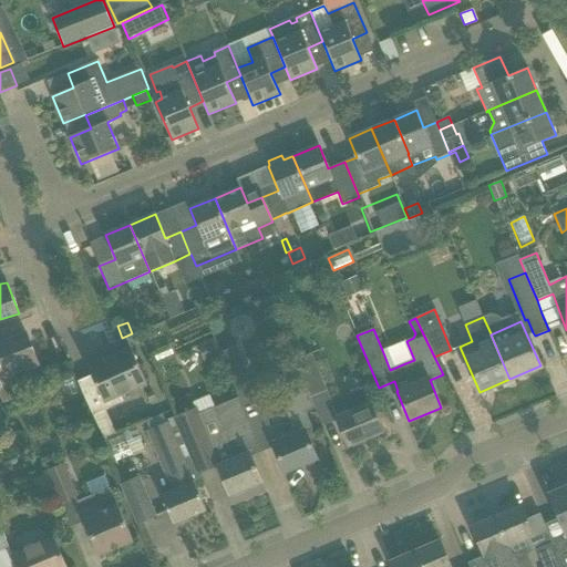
[(0,390),(2,390),(12,385),(17,383),(13,374),(38,366),(27,333),(0,342),(0,390)]
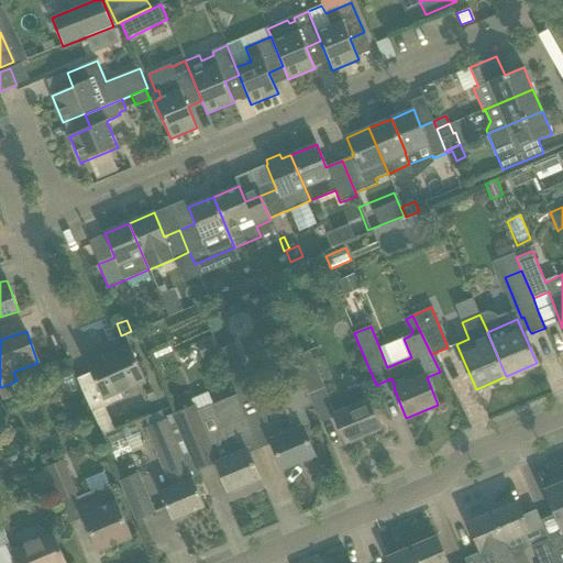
[(212,338),(197,343),(203,360),(219,354),(212,338)]
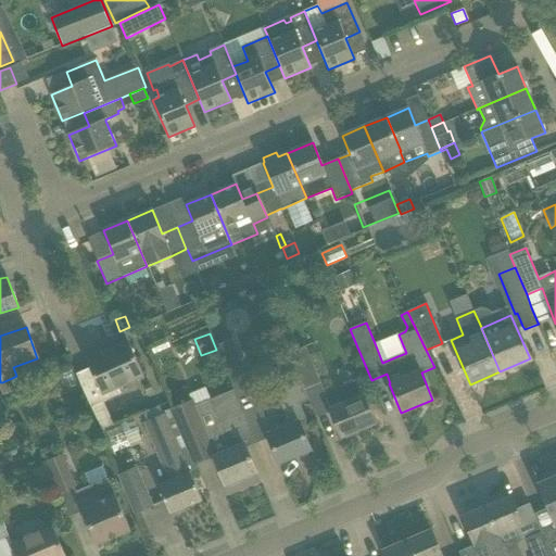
[(232,340),(216,348),(229,378),(235,390),(247,424),(255,443),(257,442),(268,438),(267,436),(273,433),(265,416),(245,370),(232,340)]
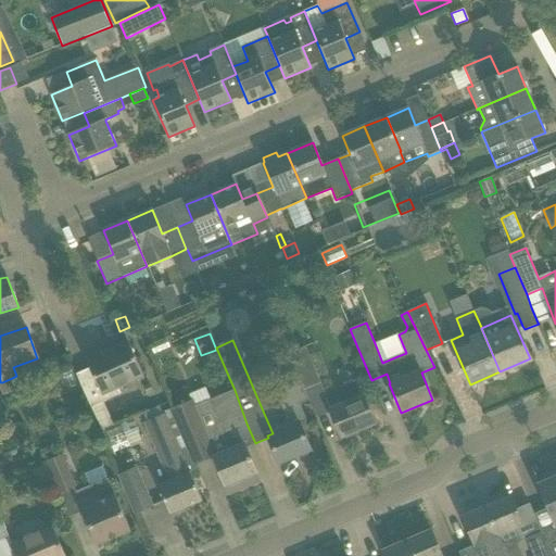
[(76,374),(91,407),(121,394),(118,388),(143,376),(128,341),(87,359),(90,368),(76,374)]
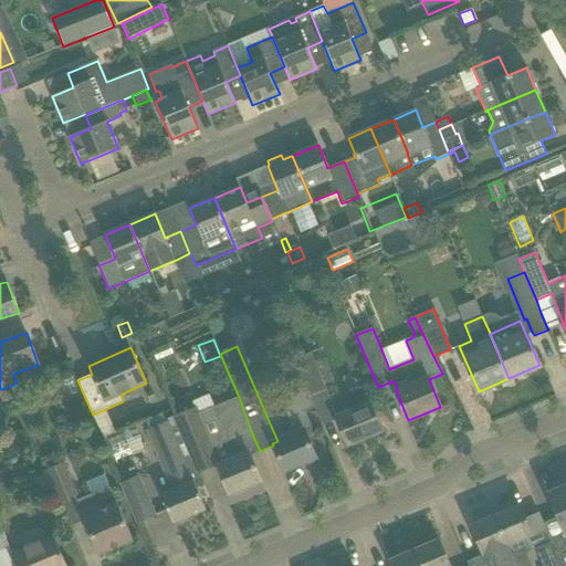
[(295,360),(311,396),(327,389),(311,353),(295,360)]
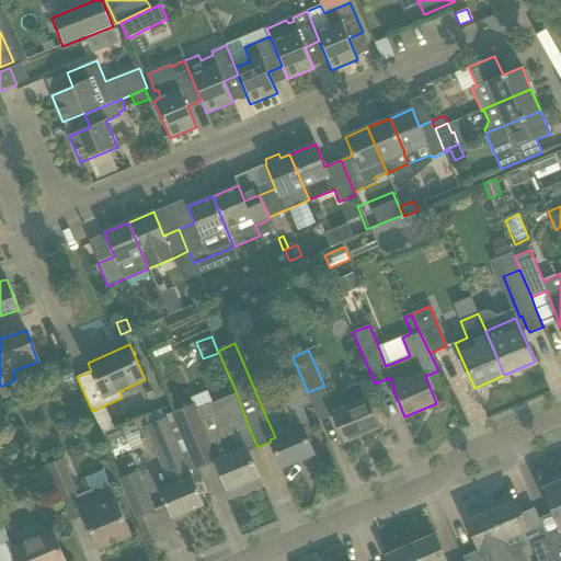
[(0,391),(3,400),(16,395),(11,382),(12,382),(12,381),(2,386),(0,386),(0,391)]
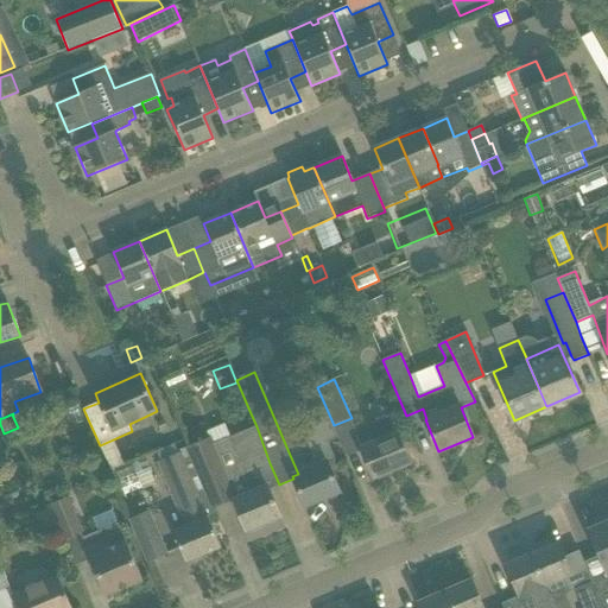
[(354,429),(374,479),(409,463),(396,434),(388,415),(354,429)]
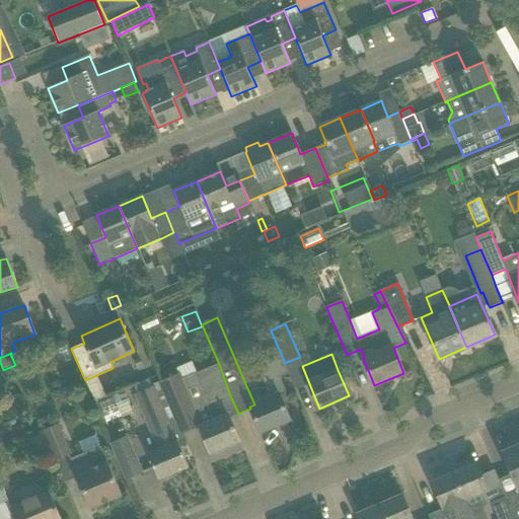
[(254,404),(249,406),(250,409),(261,433),(289,420),(279,395),(286,392),(280,377),(288,374),(281,356),(263,363),(260,370),(263,378),(271,397),(254,404)]
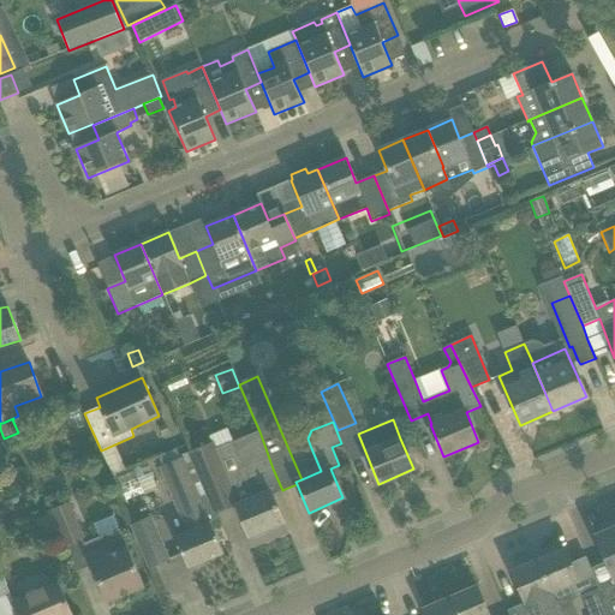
[(234,507),(236,506),(254,547),(275,538),(272,529),(284,524),(263,473),(273,469),(260,431),(231,445),(218,449),(227,473),(221,476),(233,506),(234,507)]
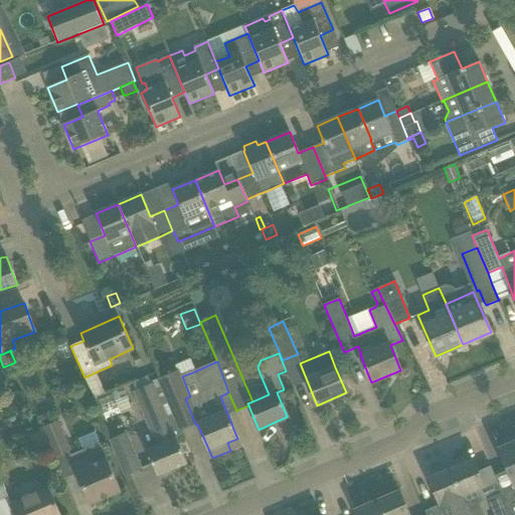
[(163,389),(162,390),(175,421),(176,421),(180,428),(180,431),(196,424),(185,398),(190,396),(182,376),(179,370),(159,379),(163,389)]
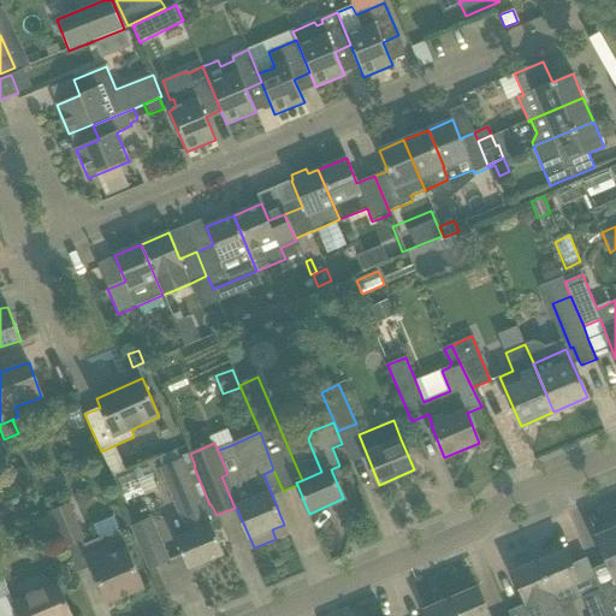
[(183,460),(160,469),(188,532),(175,537),(189,570),(224,555),(183,460)]
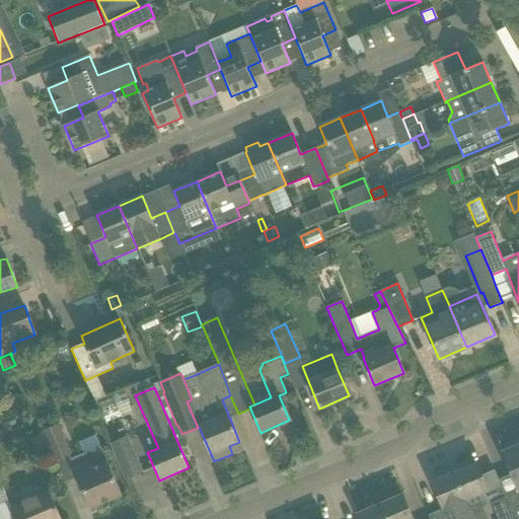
[(114,394),(113,395),(116,403),(128,398),(124,390),(121,391),(120,391),(119,392),(114,394)]
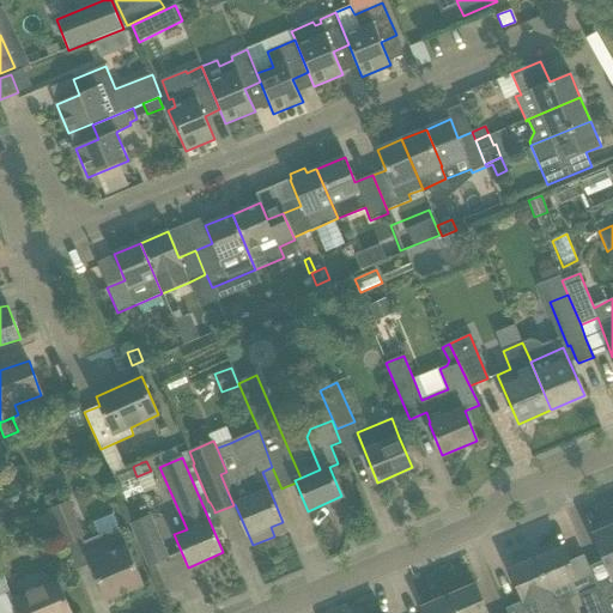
[(50,509),(65,545),(83,536),(67,501),(50,509)]
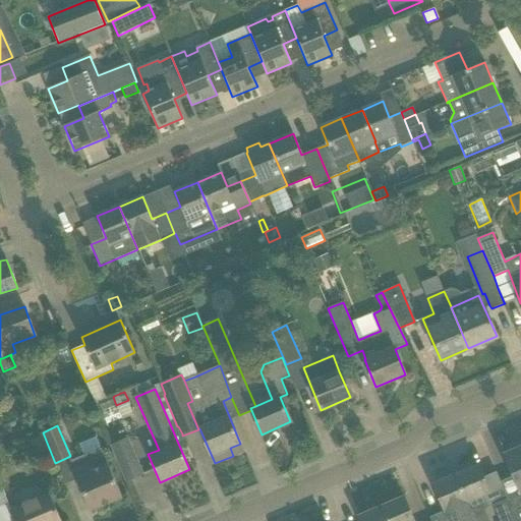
[(111,445),(126,482),(143,475),(128,438),(111,445)]
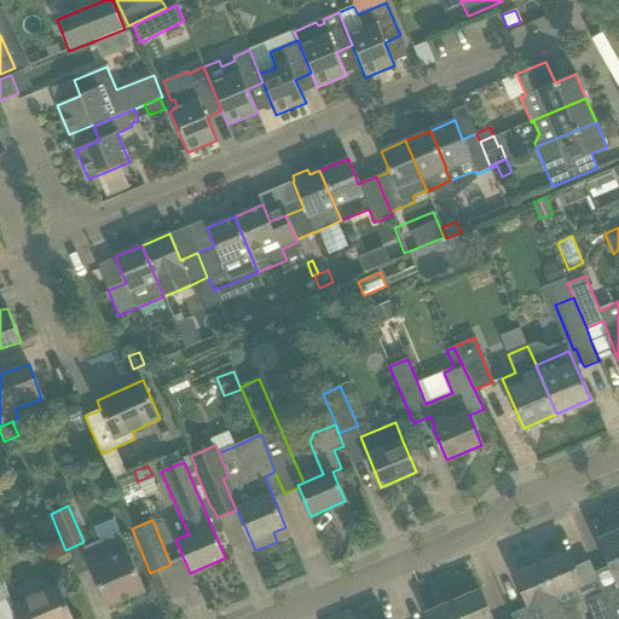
[(618,524),(606,530),(607,534),(597,538),(618,590),(618,524)]
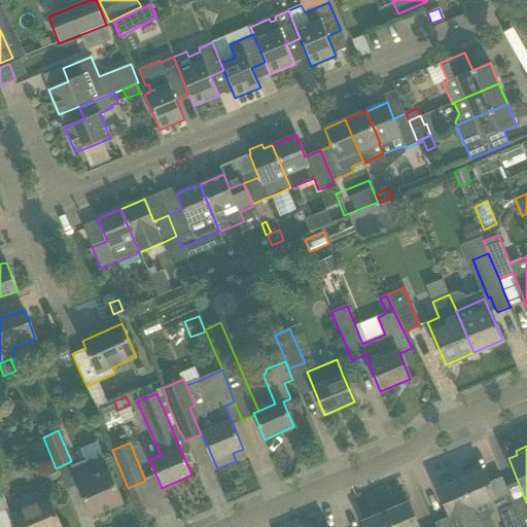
[(85,460),(73,465),(76,473),(74,475),(92,517),(124,503),(103,453),(85,460)]
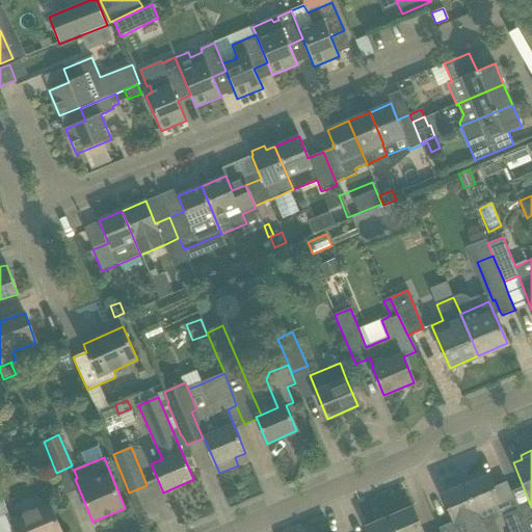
[(488,475),(464,485),(484,531),(501,531),(496,520),(499,517),(494,506),(502,503),(488,475)]
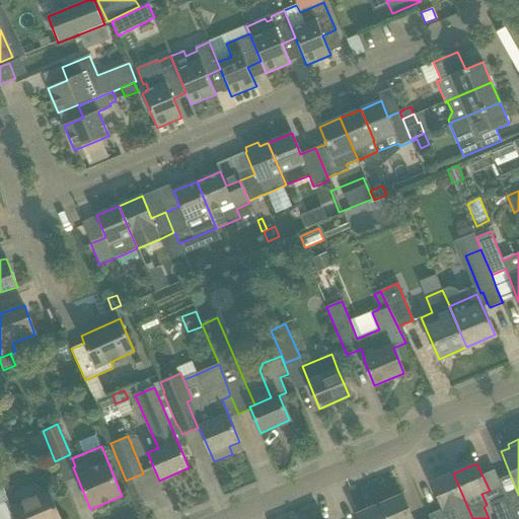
[(472,518),(453,473),(432,483),(444,508),(429,515),(430,518),(472,518)]
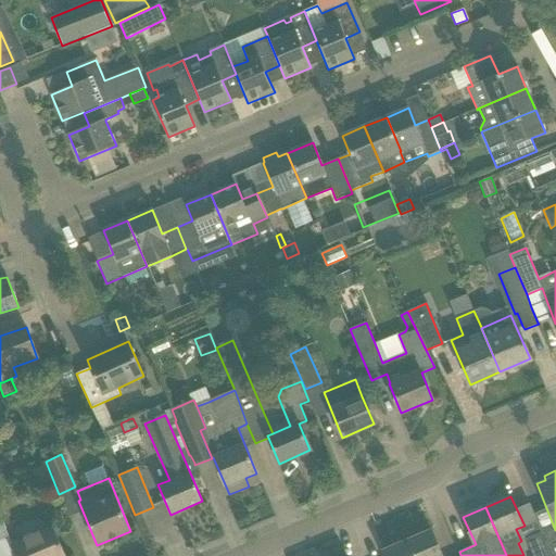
[(12,546),(15,555),(64,555),(52,528),(12,546)]
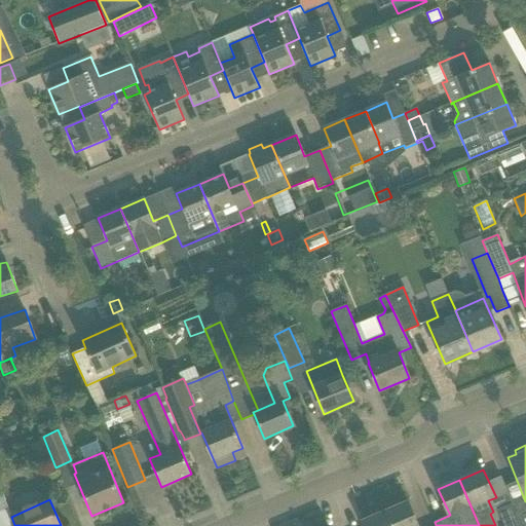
[(418,525),(408,501),(383,512),(389,525),(418,525)]
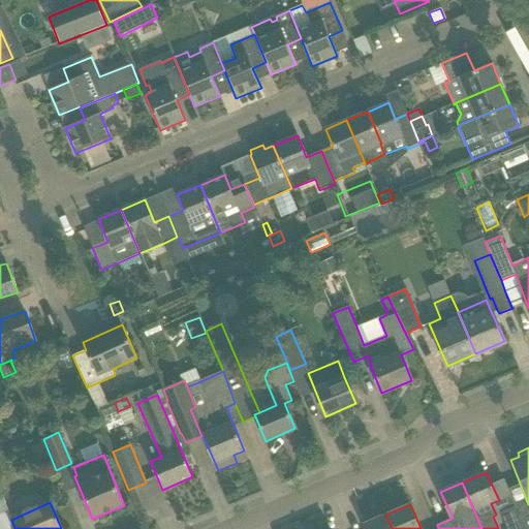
[(524,528),(515,506),(500,512),(507,528),(524,528)]
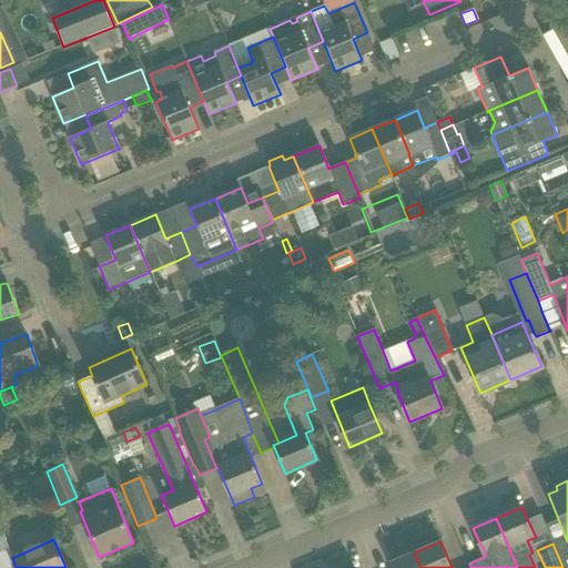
[(421,567),(414,553),(392,563),(393,567),(421,567)]
